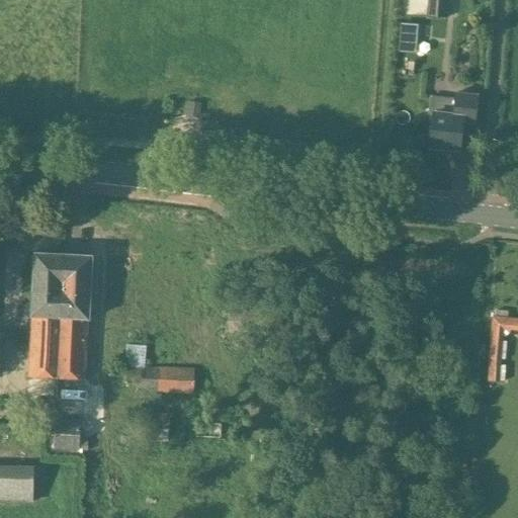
[(428,0),(428,17),(446,18),(447,0),(428,0)]
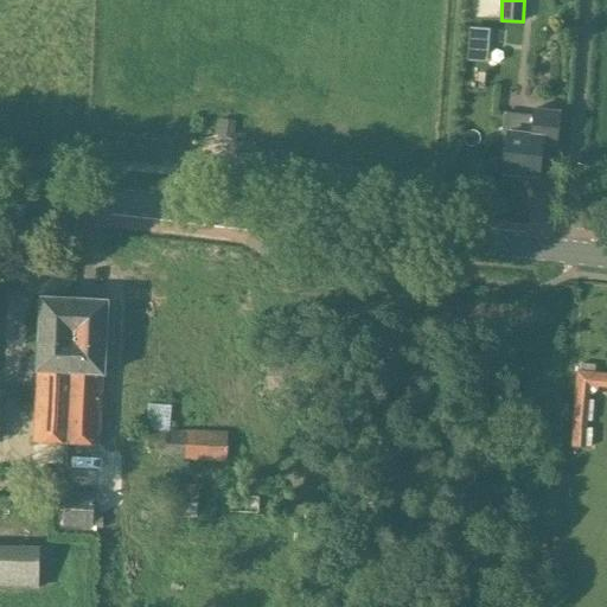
[(503,173),(537,178),(542,144),(557,146),(561,110),(532,108),(531,114),(505,110),(503,132),(508,133),(503,173)]
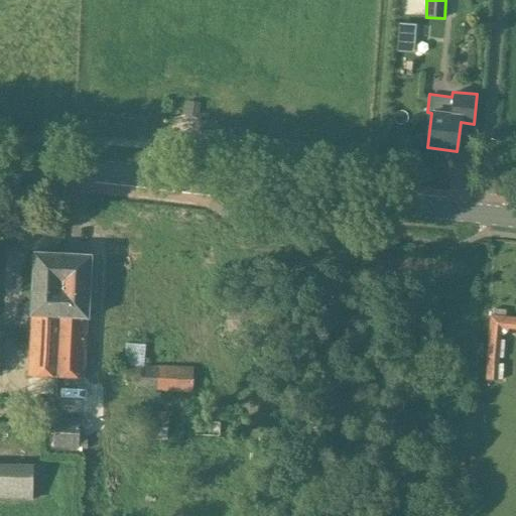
[(56,376),(62,255),(35,254),(29,374),(56,376)]
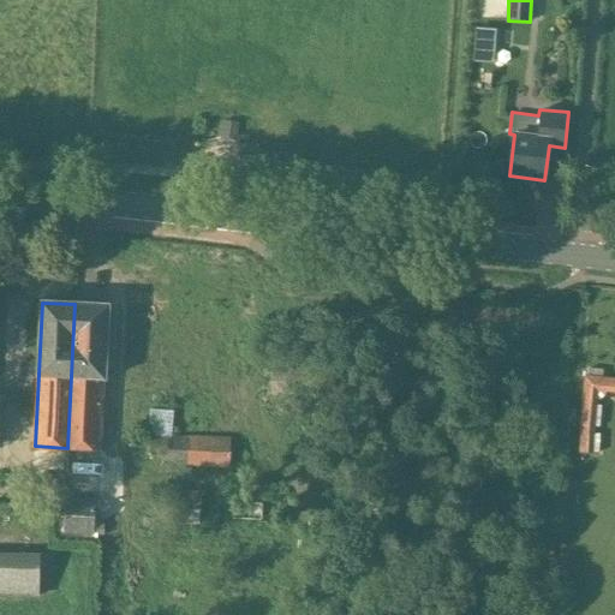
[(107,306),(75,304),(67,448),(100,449),(107,306)]
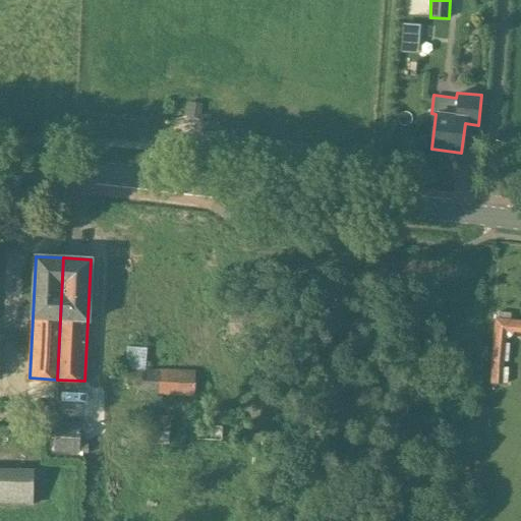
[(506,329),(520,330),(520,320),(497,319),(490,383),(501,384),(506,329)]
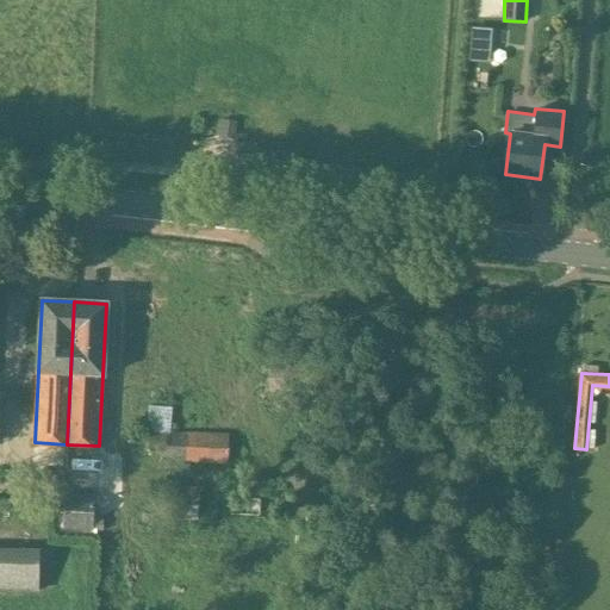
[(161,460),(228,464),(229,434),(148,430),(148,453),(161,454),(161,460)]
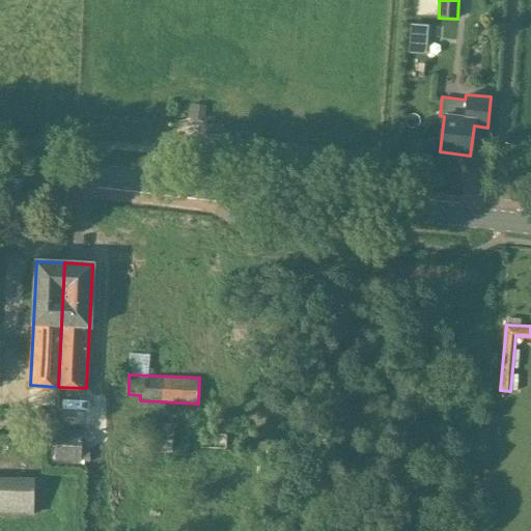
[(144,452),(171,452),(173,426),(146,424),(146,430),(123,429),(123,451),(124,451),(124,468),(143,469),(144,452)]
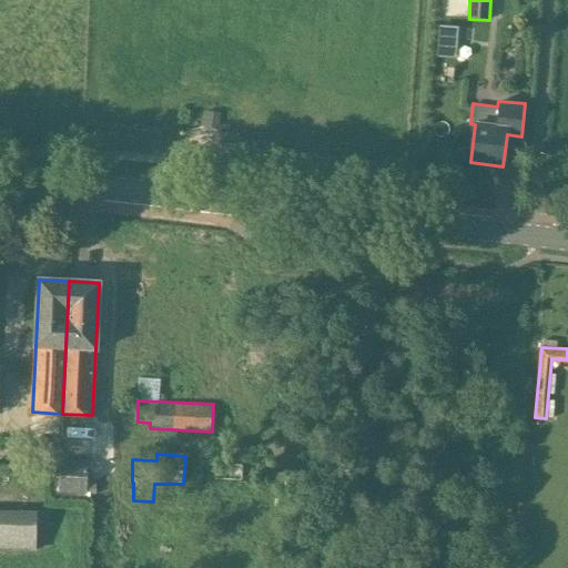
[(100,483),(87,482),(88,460),(59,459),(59,475),(48,474),(47,500),(90,504),(89,519),(103,519),(102,528),(117,531),(119,519),(112,518),(113,499),(105,498),(105,493),(99,493),(100,483)]
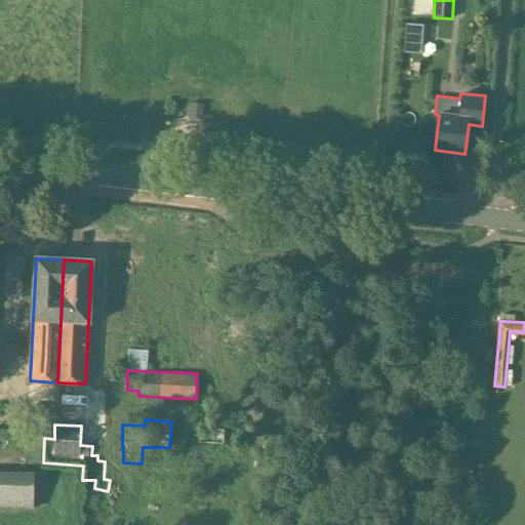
[(0,510),(33,511),(34,473),(0,472),(0,510)]
